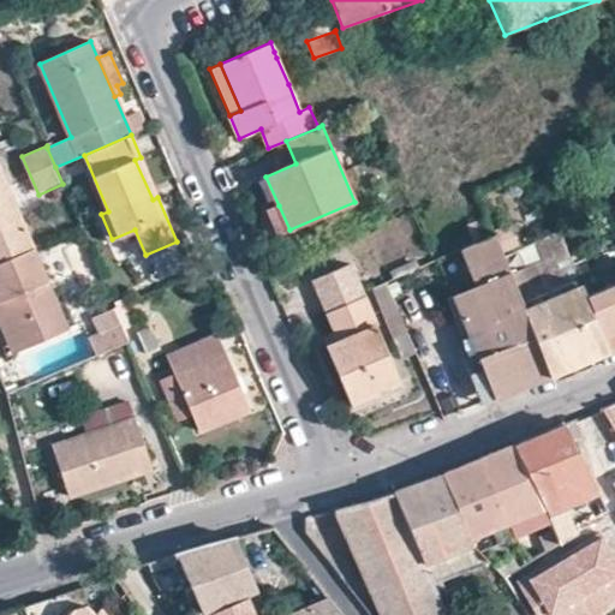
[(157,197),(141,157),(135,160),(153,199),(157,197)]
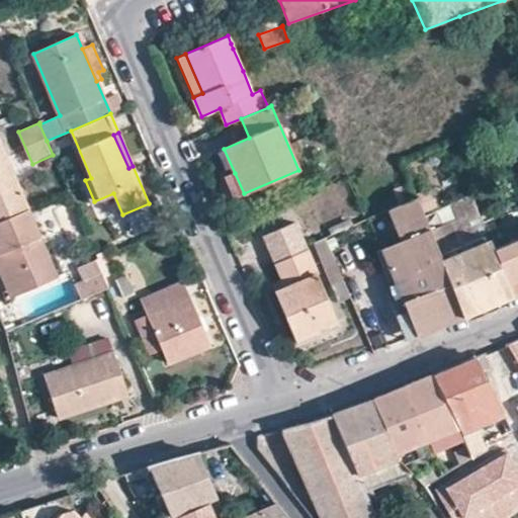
[(0,220),(26,208),(29,207),(0,141),(0,220)]
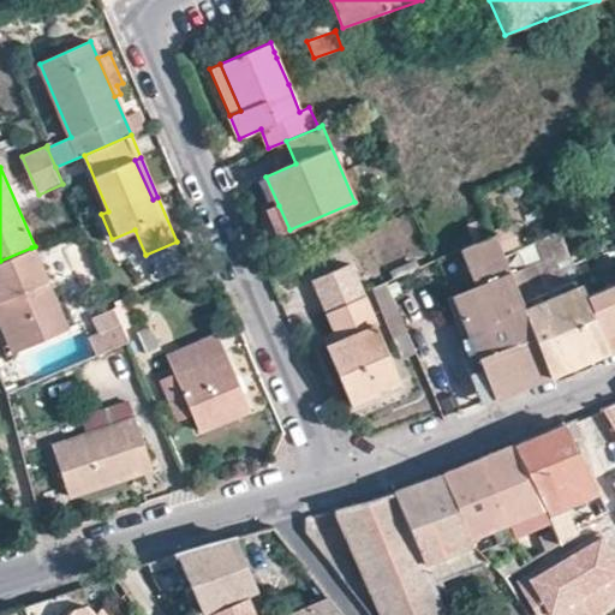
[(279,234),(290,230),(279,206),(268,210),(279,234)]
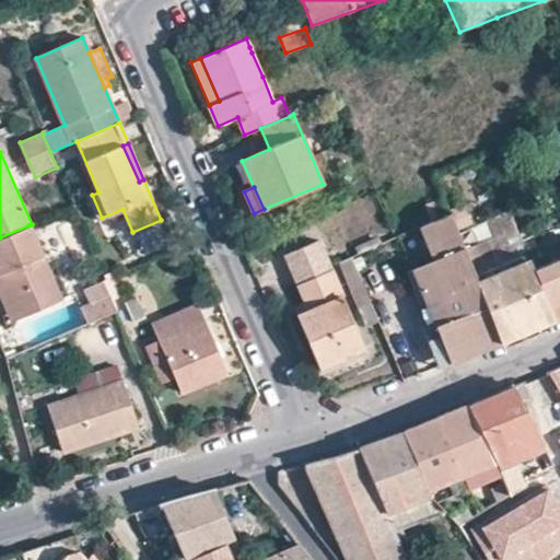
[(459,208),(448,212),(457,234),(468,229),(459,208)]
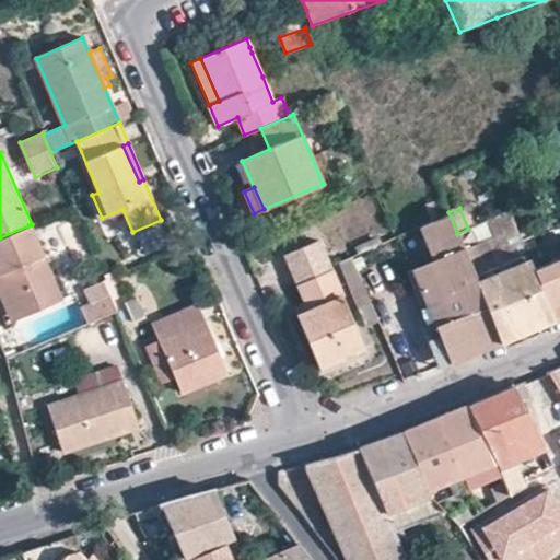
[(528,258),(509,210),(468,229),(457,234),(476,281),(528,258)]
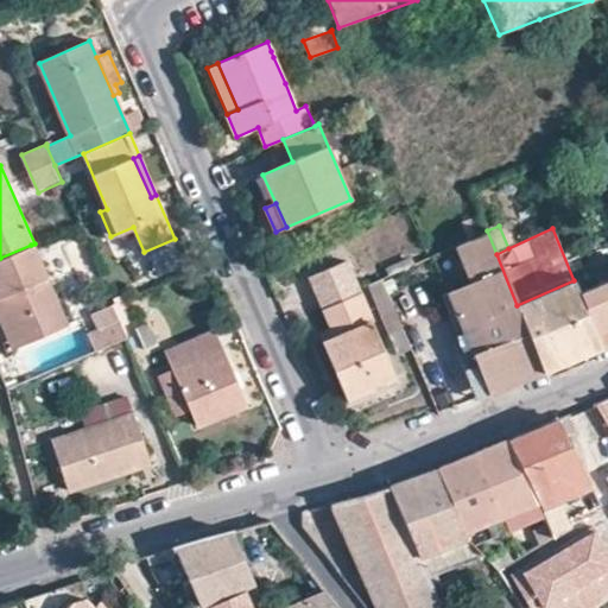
[(472,352),(488,394),(543,373),(534,353),(517,305),(496,254),(487,230),(456,245),(470,282),(448,291),(455,309),(472,352)]
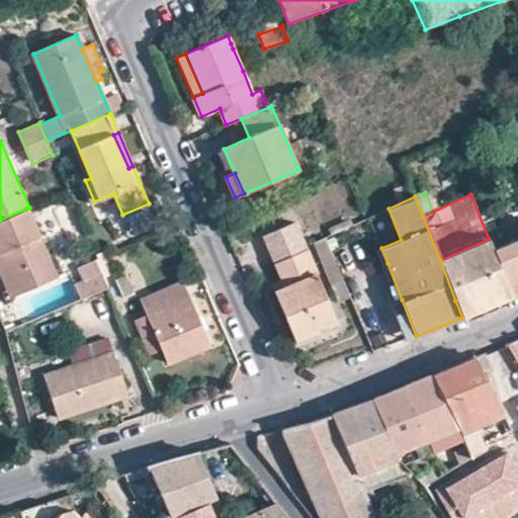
[(2,253),(19,292),(56,277),(26,208),(0,220),(0,248),(2,253)]
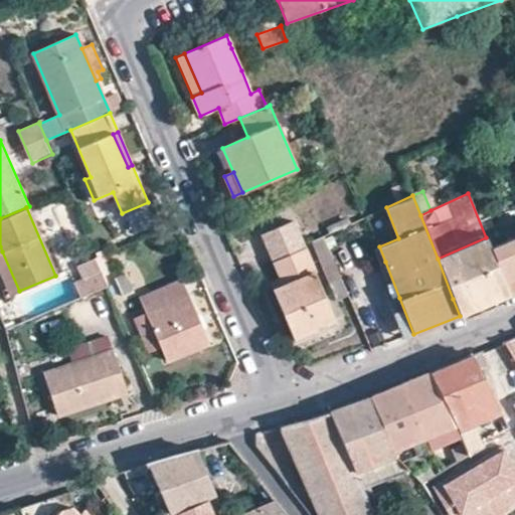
[(335,320),(305,248),(294,222),(264,235),(275,261),(282,279),(285,286),(279,288),(273,291),(293,337),(335,320)]
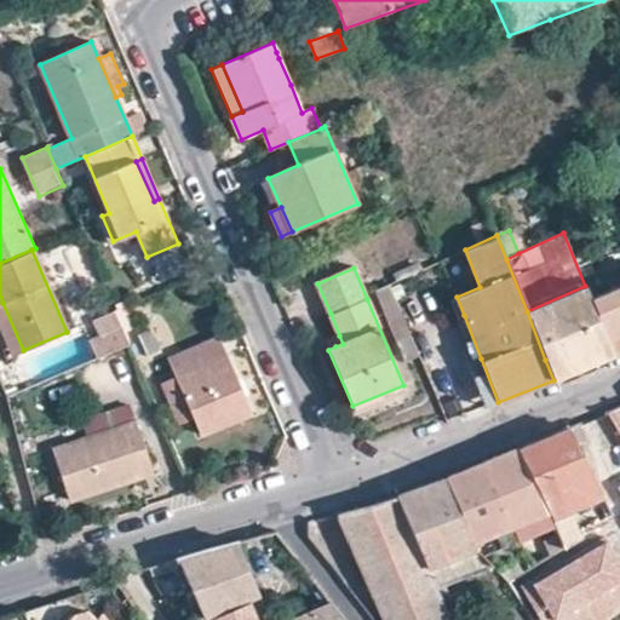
[(389,317),(401,313),(389,283),(375,290),(388,317),(389,317)]
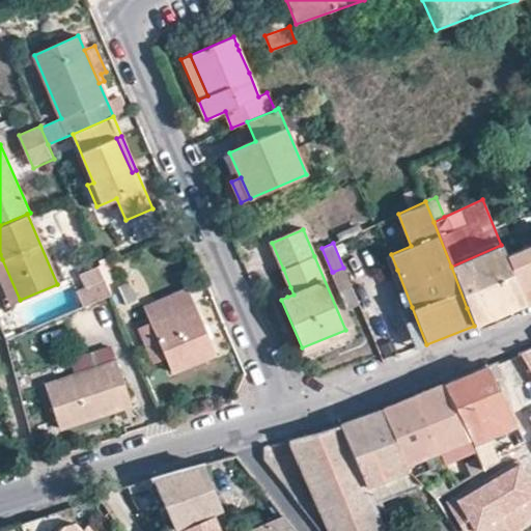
[(530,244),(505,255),(526,305),(530,302),(530,244)]
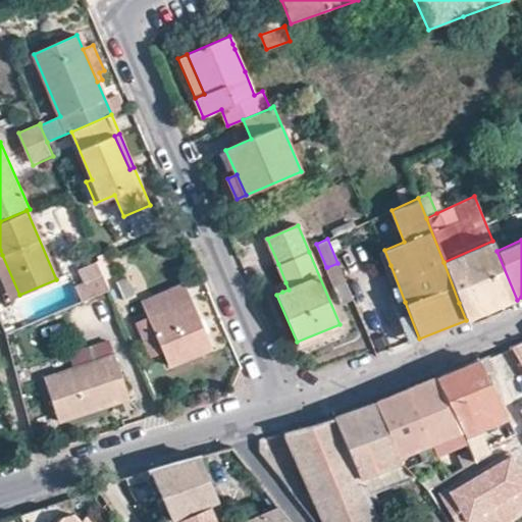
[(459,303),(466,320),(482,314),(517,300),(497,251),(492,241),(444,262),(459,303)]
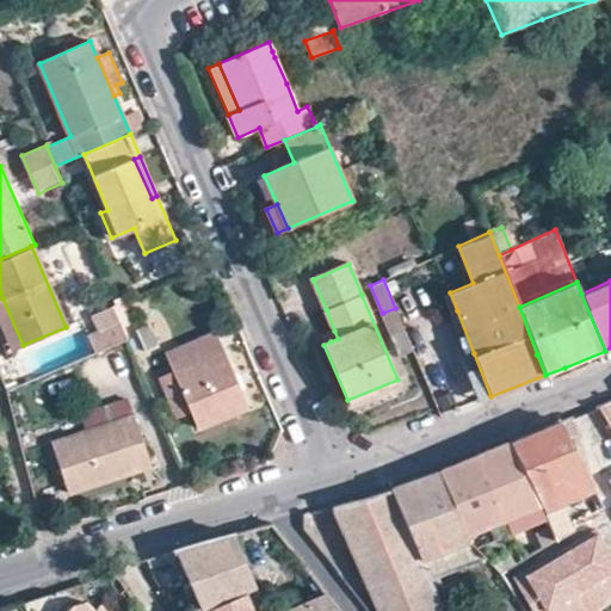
[(477,401),(491,396),(474,353),(457,310),(450,292),(444,295),(456,323),(467,353),(460,357),(477,401)]
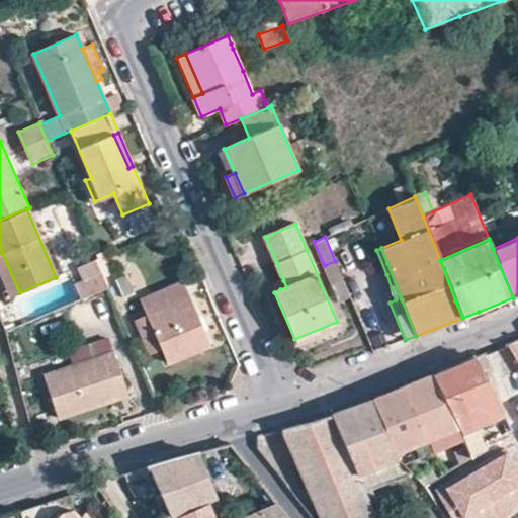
[(11,296),(19,292),(2,253),(0,253),(0,269),(11,295),(11,296)]
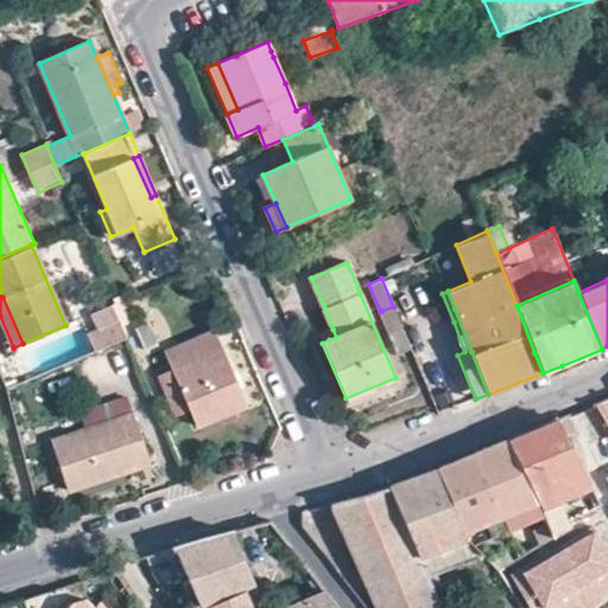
[(122,322),(114,304),(95,312),(103,330),(122,322)]
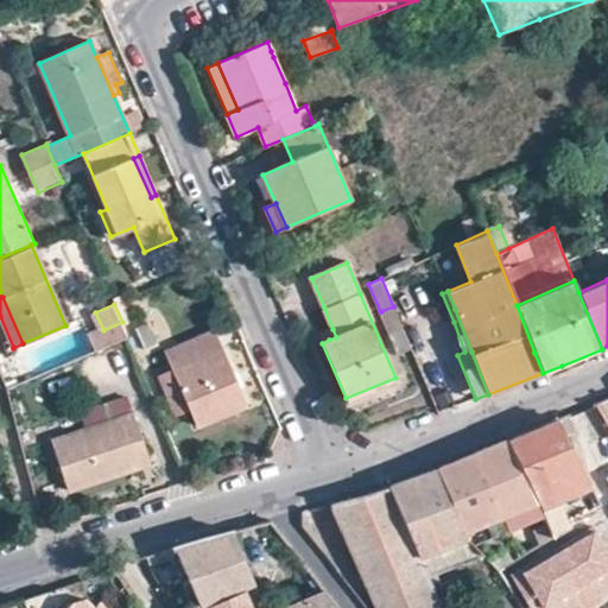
[(403,328),(393,306),(381,311),(391,333),(403,328)]
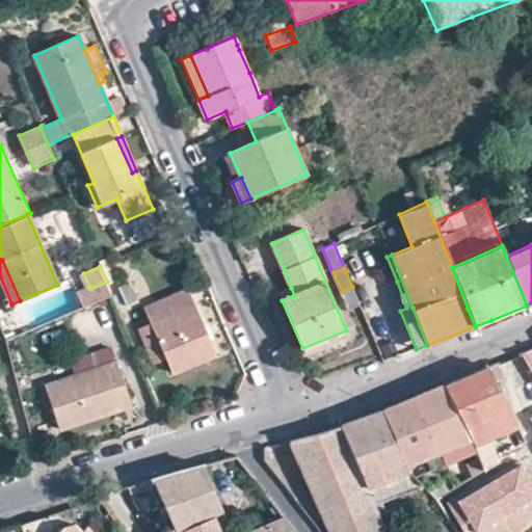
[(92,302),(112,294),(107,282),(90,289),(87,290),(92,302)]
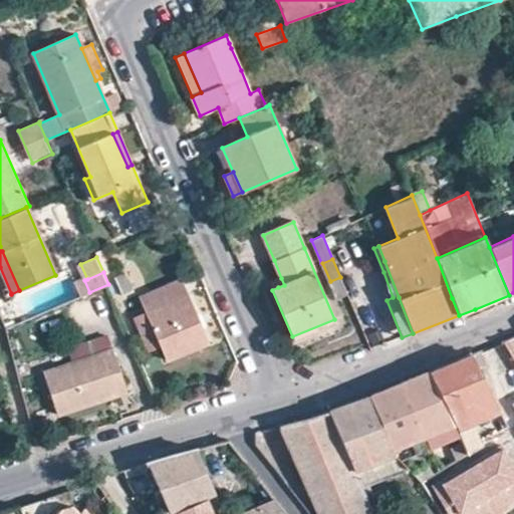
[(125,295),(136,291),(126,273),(118,277),(125,295)]
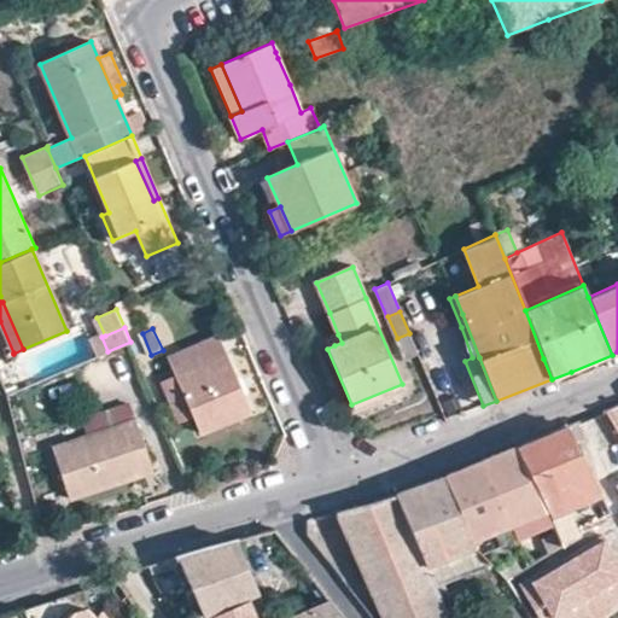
[(409,333),(397,338),(396,338),(404,357),(417,353),(418,351),(409,333)]
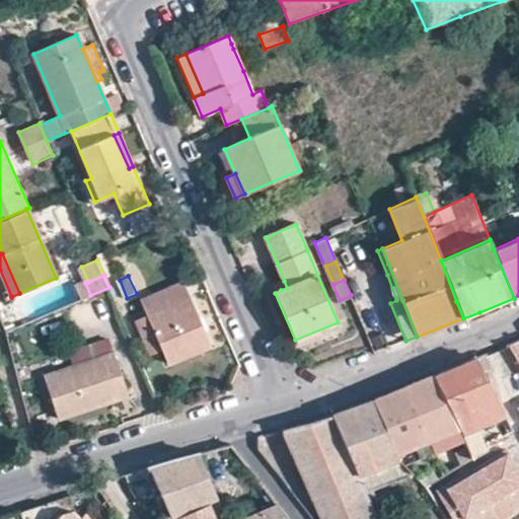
[(278,283),(281,290),(287,288),(284,281),(278,283)]
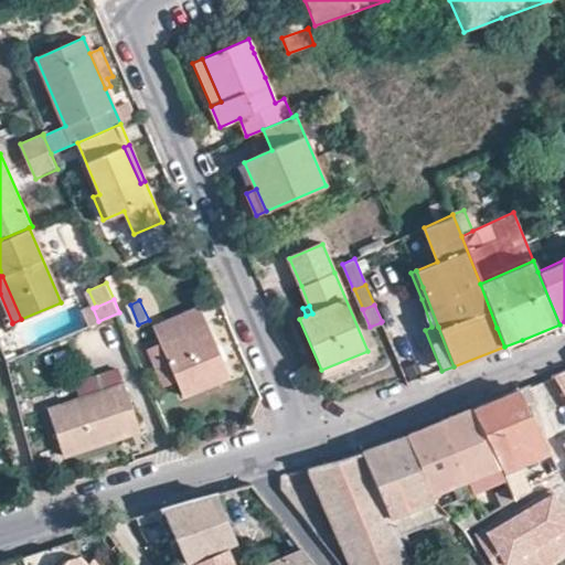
[(185,395),(230,376),(201,308),(157,328),(166,345),(152,351),(166,383),(178,377),(185,395)]
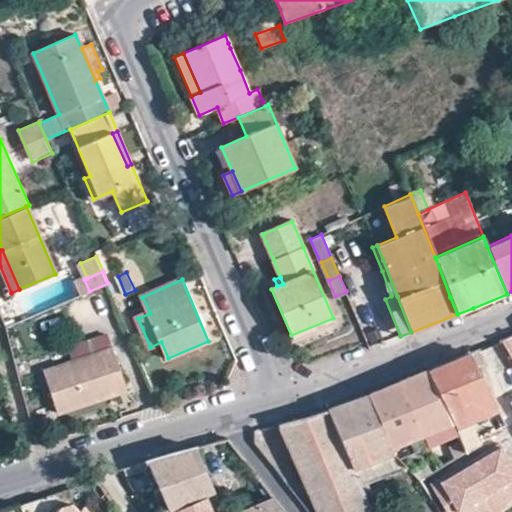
[(59,412),(127,389),(114,349),(46,371),(59,412)]
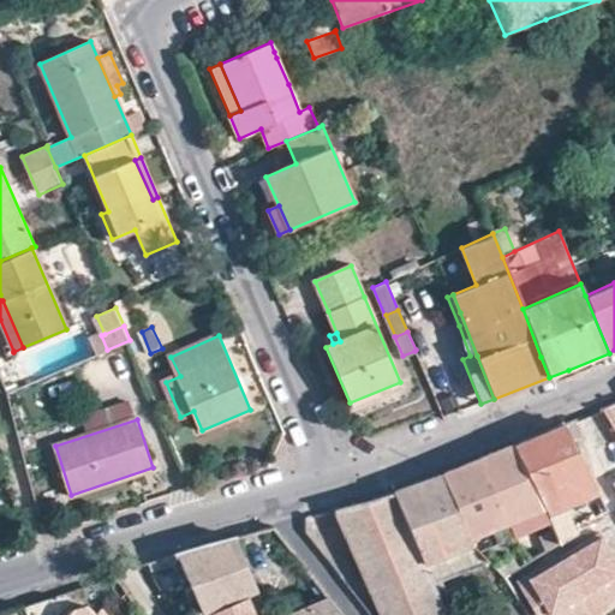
[(565,423),(572,436),(580,433),(574,419),(565,423)]
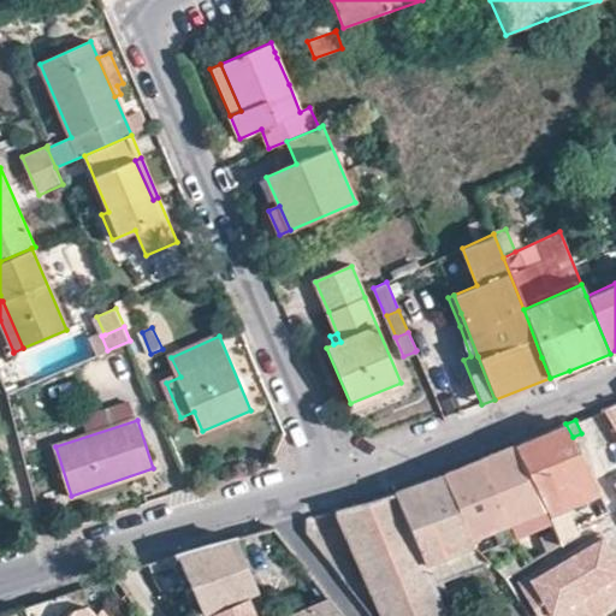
[(545,508),(548,514),(598,493),(599,492),(588,471),(576,446),(574,440),(573,437),(566,424),(527,440),(515,445),(545,508)]
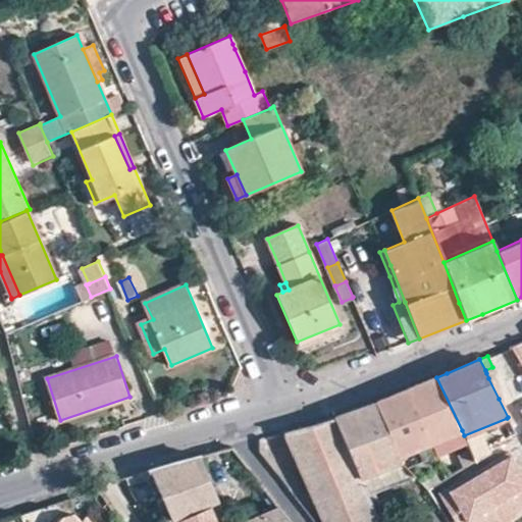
[(400,457),(462,430),(436,377),(425,382),(385,399),(376,403),(400,457)]
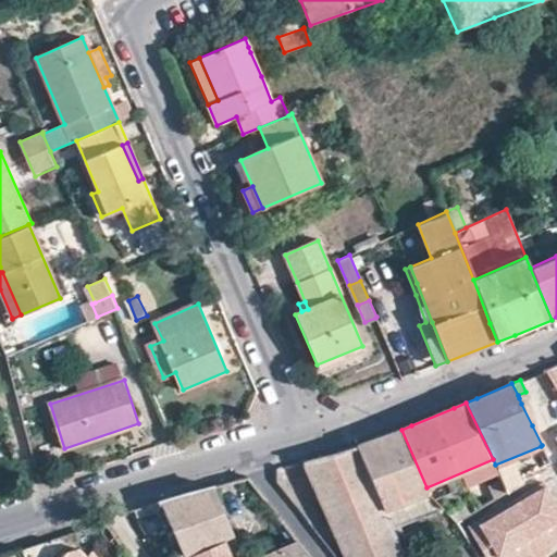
[(430,495),(426,487),(401,430),(391,433),(357,445),(358,447),(371,480),(385,512),(391,527),(399,523),(442,507),(434,500),(430,496),(430,495)]
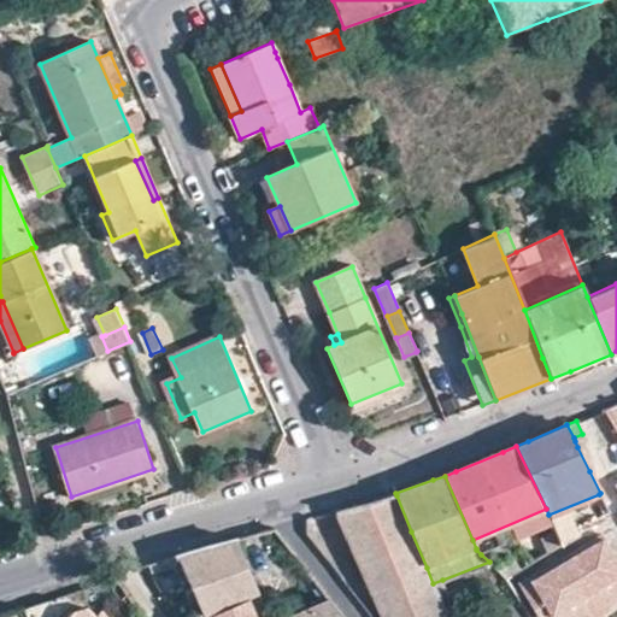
[(397,495),(395,493),(335,513),(365,581),(381,616),(444,616),(447,616),(445,611),(433,583),(427,568),(411,532),(397,495)]
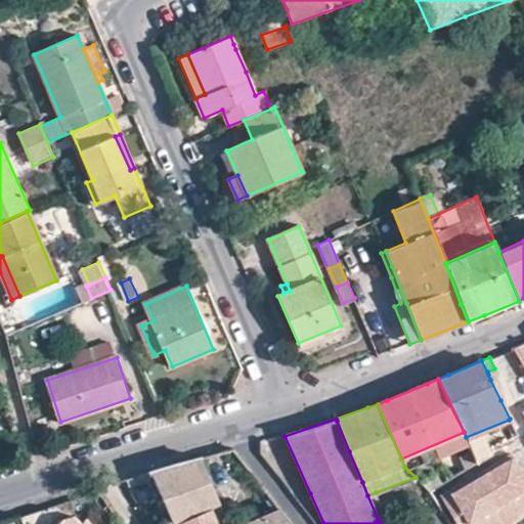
[(467,439),(470,444),(473,451),(477,459),(483,454),(481,449),(511,436),(517,434),(511,422),(510,419),(509,420),(466,437),(467,439)]
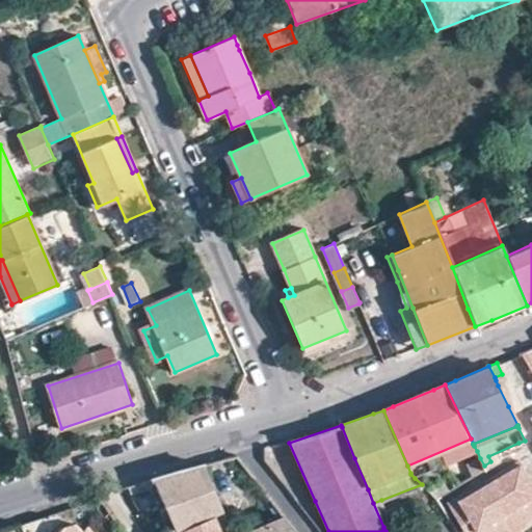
[(449,463),(477,451),(474,446),(473,444),(471,439),(407,466),(410,473),(410,474),(415,478),(422,475),(449,463)]
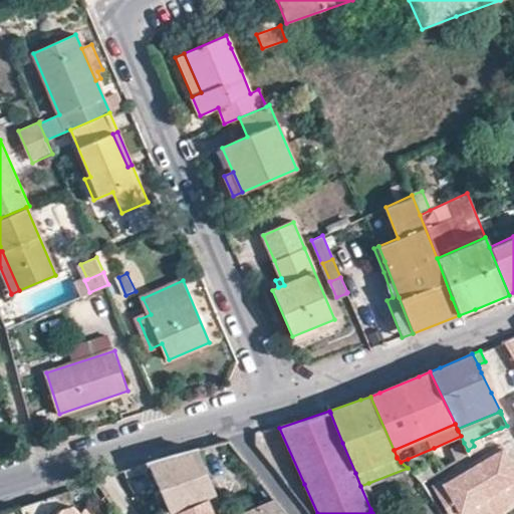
[(468,452),(468,450),(464,443),(451,450),(456,460),(468,452)]
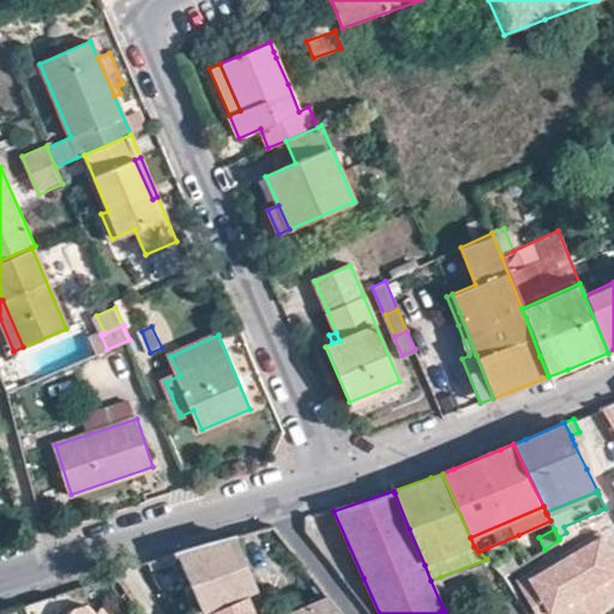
[(600,613),(613,603),(613,557),(600,531),(517,581),(535,613),(600,613)]
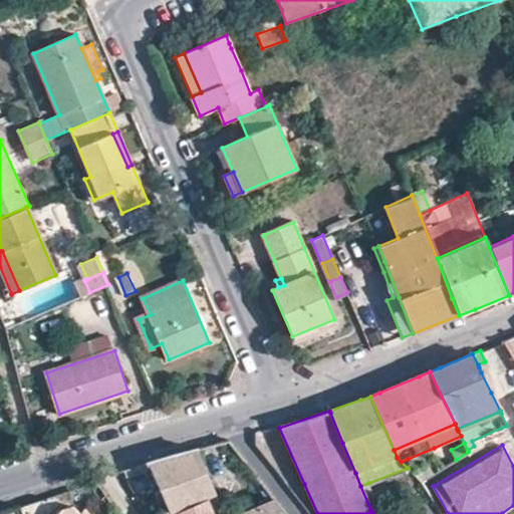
[(146,463),(168,513),(284,513),(273,498),(238,513),(222,513),(195,450),(186,453),(146,463)]
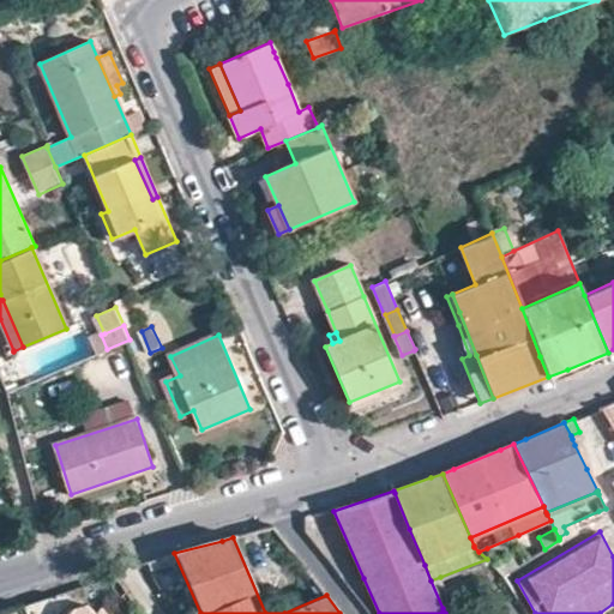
[(504,575),(518,566),(510,553),(492,564),(504,575)]
